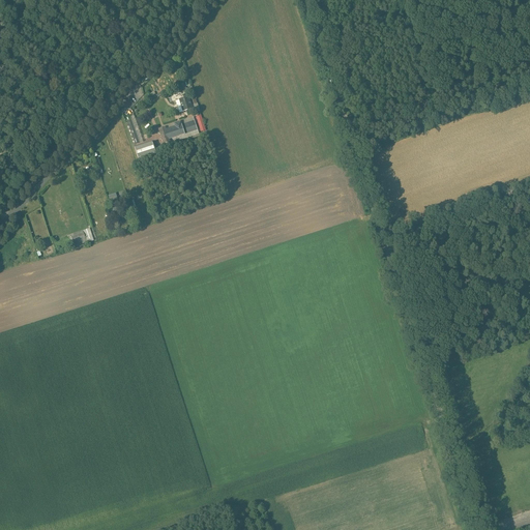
[(181,83),(179,81),(156,95),(157,97),(181,83)]
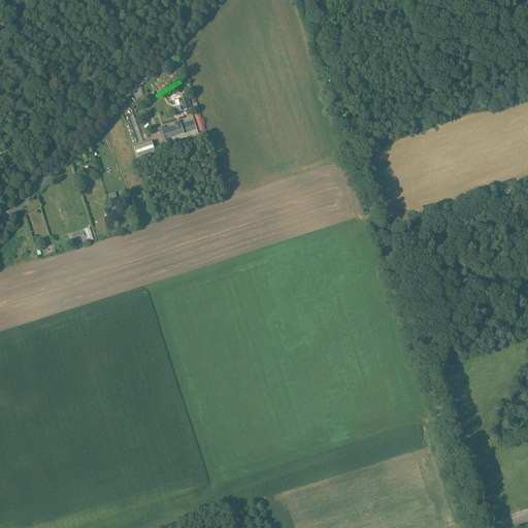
[(188,97),(178,99),(183,111),(192,108),(188,97)]
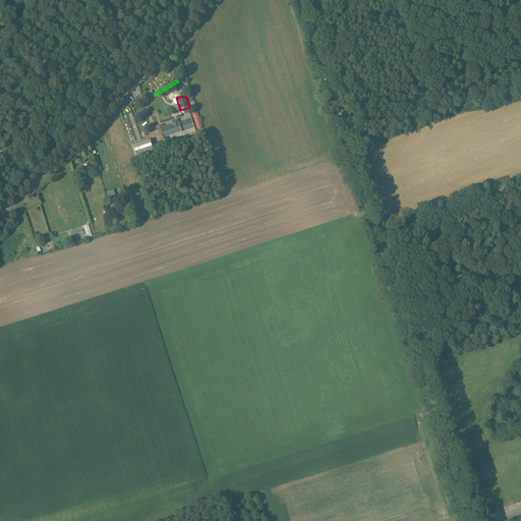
[(197,114),(192,115),(197,130),(203,128),(197,114)]
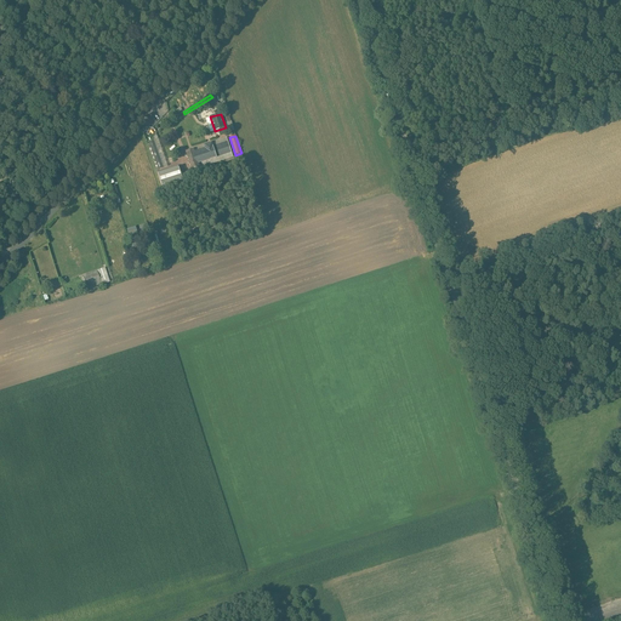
[(227,138),(194,149),(195,154),(198,161),(200,166),(232,157),(227,138)]
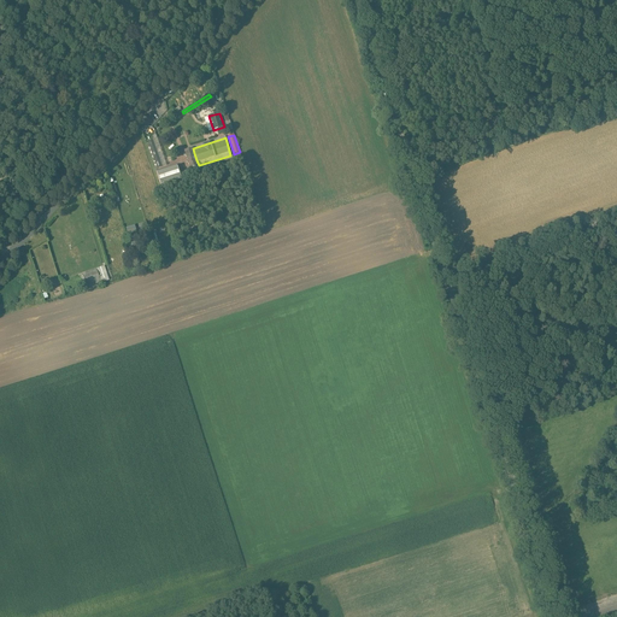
[(166,165),(157,139),(151,140),(148,141),(158,169),(159,168),(166,165)]
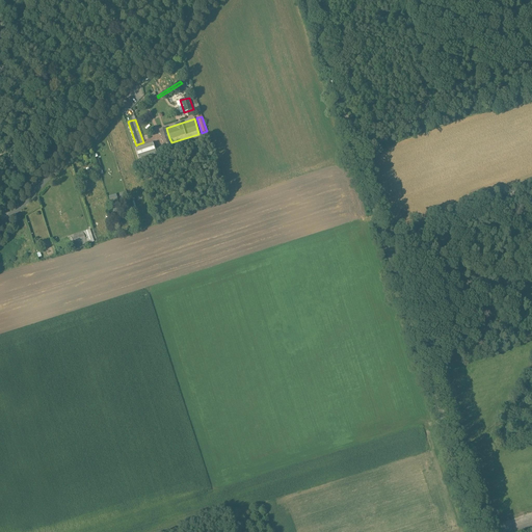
[(155,151),(153,143),(136,149),(138,156),(155,151)]
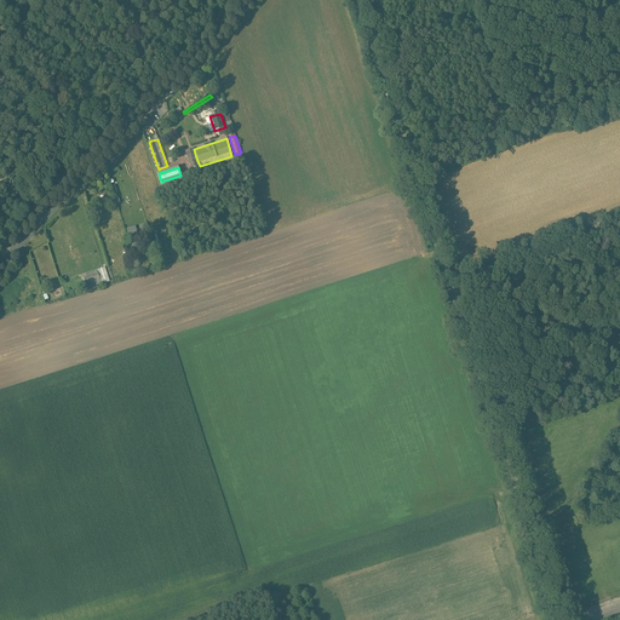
[(116,195),(118,202),(121,201),(116,185),(112,187),(114,196),(116,195)]
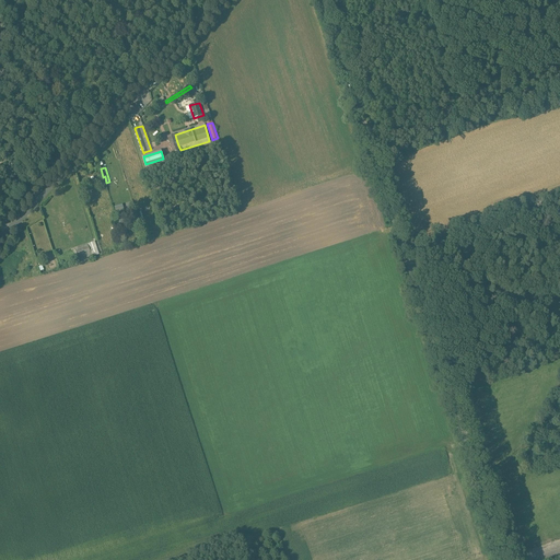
[(124,203),(114,207),(118,219),(127,216),(124,203)]
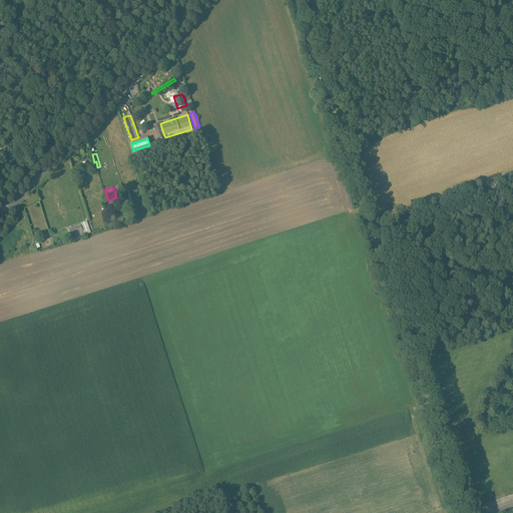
[(86,221),(68,227),(72,238),(90,232),(86,221)]
